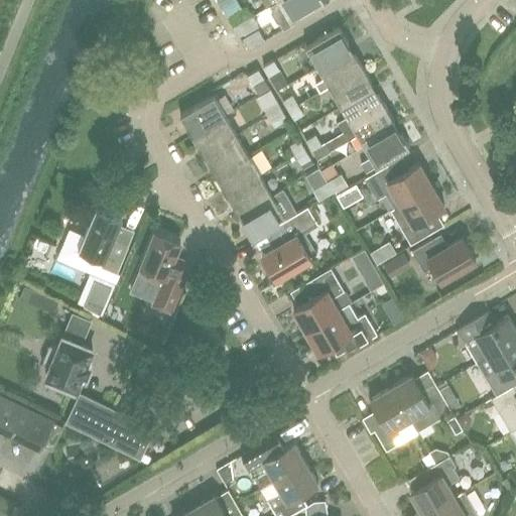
[(211,0),(200,4),(211,35),(228,29),(218,0),(211,0)]
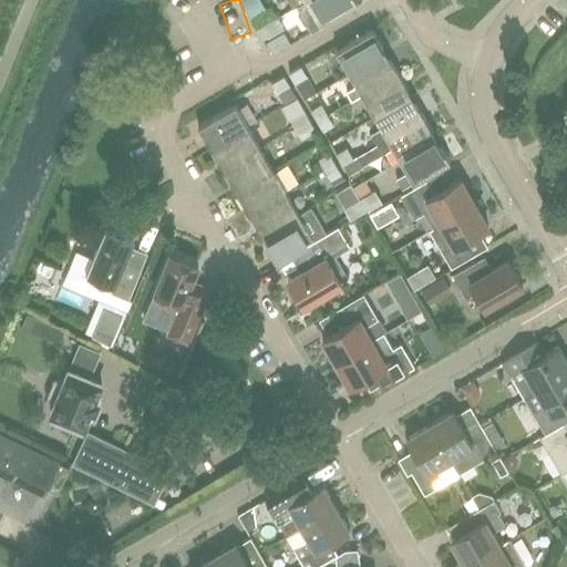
[(267,9),(261,0),(257,0),(249,6),(256,16),(267,9)]
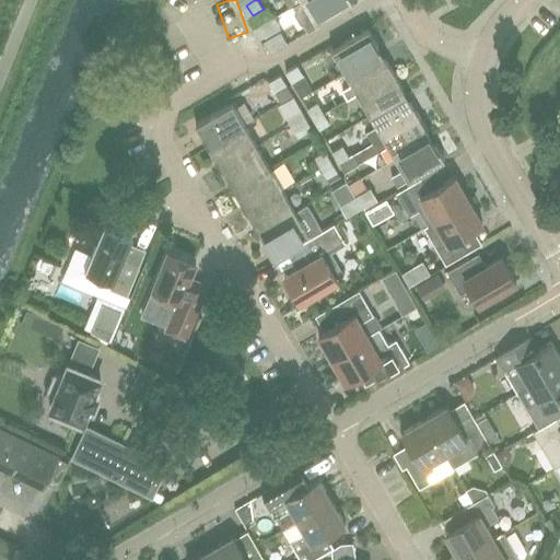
[(272,0),(279,11),(292,3),(290,0),(272,0)]
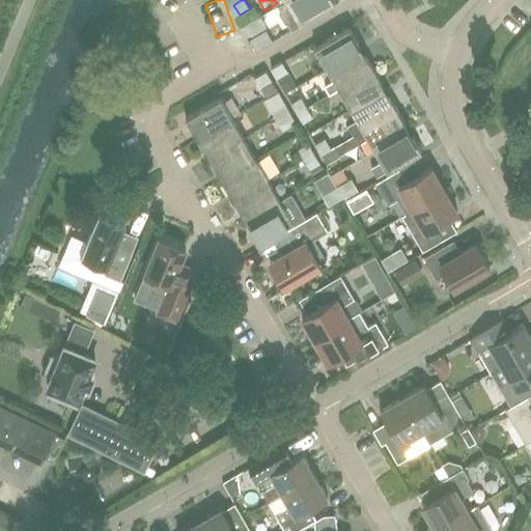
[(334,1),(333,0),(287,0),(277,6),(291,30),(302,24),(300,21),(334,1)]
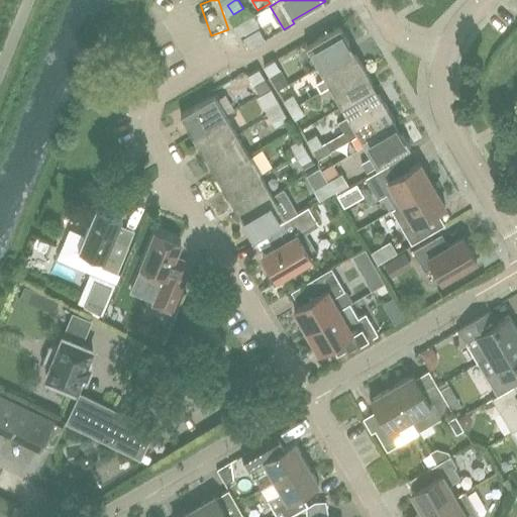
[(244,34),(255,28),(249,18),(239,24),(244,34)]
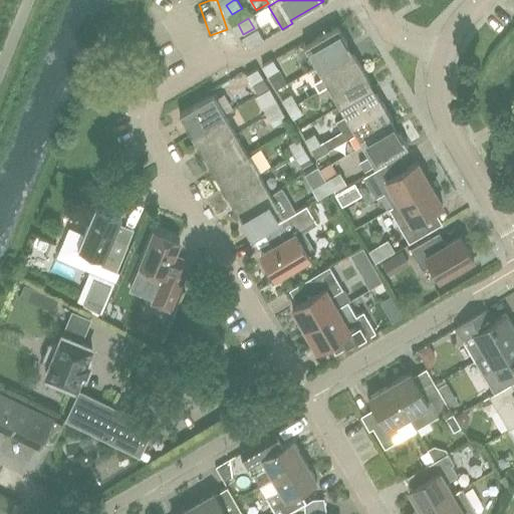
[(337,26),(304,46),(316,66),(349,46),(337,26)]
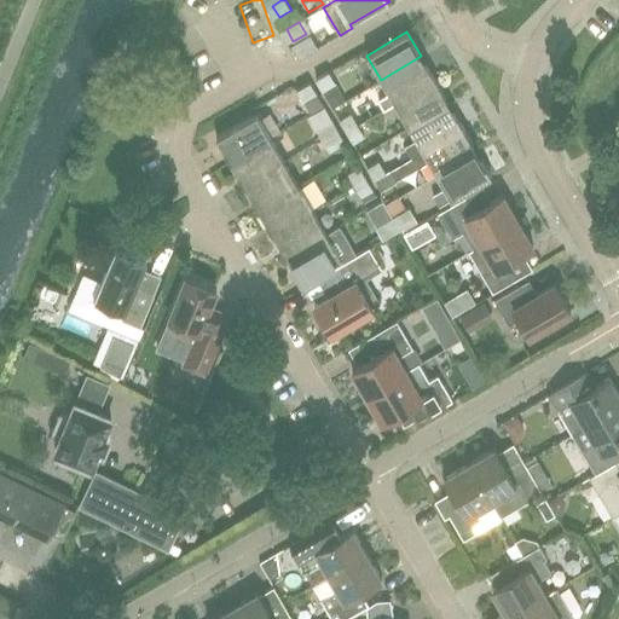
[(395,104),(435,80),(421,56),(381,80),(389,93),(379,99),(383,109),(394,103),(395,104)]
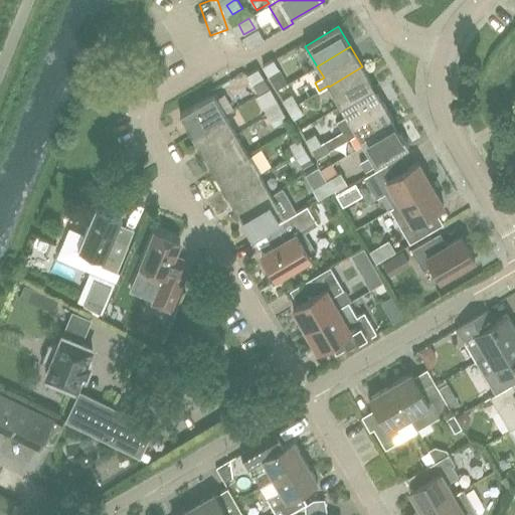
[(268,75),(279,69),(273,59),(263,66),(268,75)]
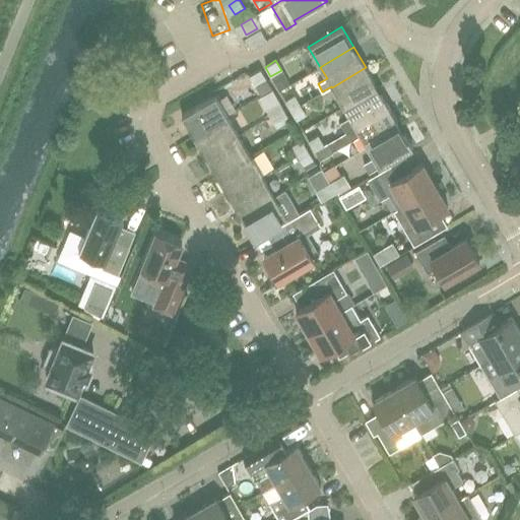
[(377,87),(366,67),(332,87),(343,107),(377,87)]
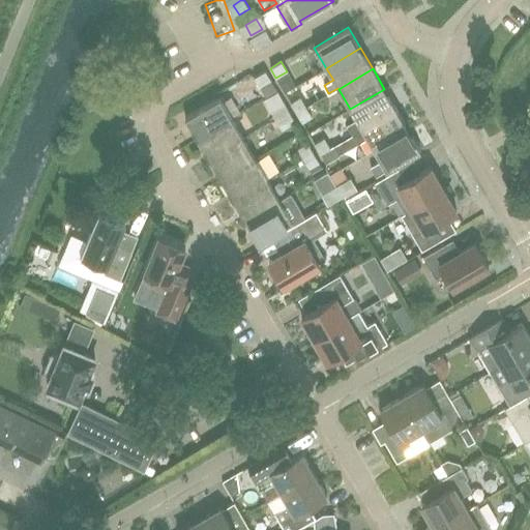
[(260,87),(270,81),(265,71),(254,78),(260,87)]
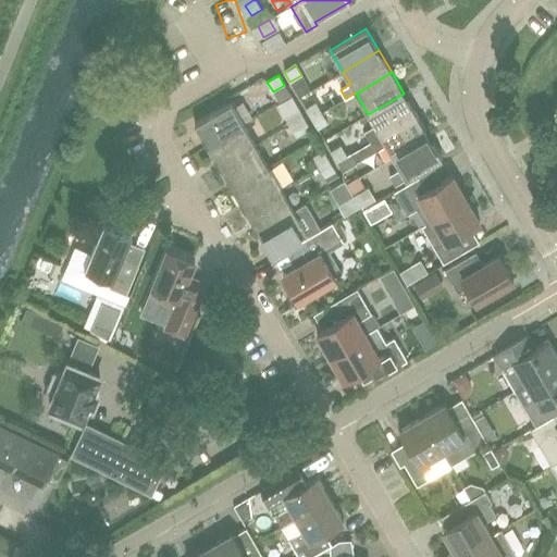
[(417,114),(404,94),(368,114),(374,125),(364,131),(371,141),(417,114)]
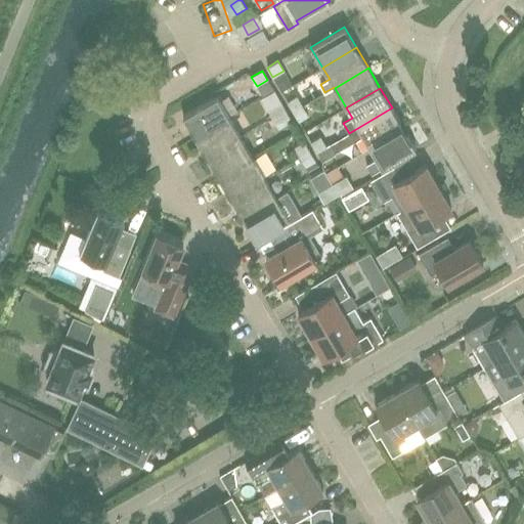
[(288,102),(294,113),(304,105),(299,96),(288,102)]
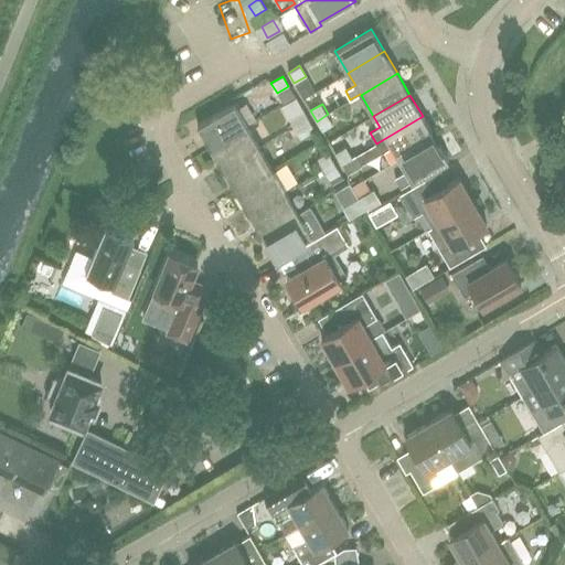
[(198,126),(211,149),(247,127),(234,105),(198,126)]
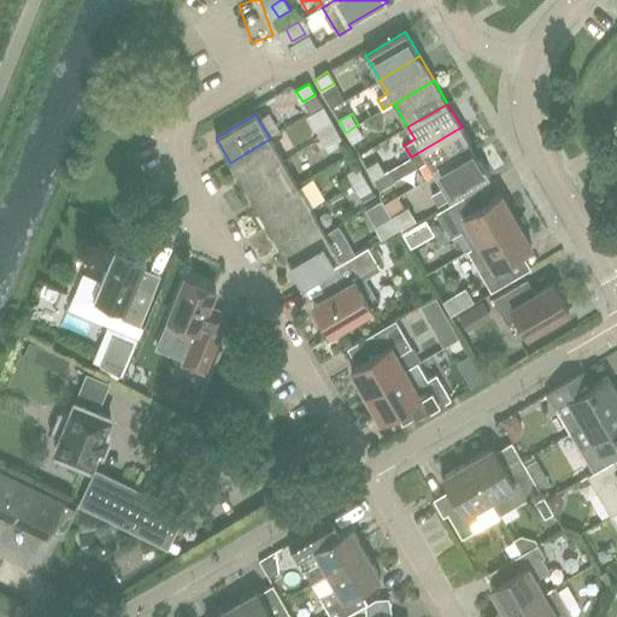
[(318,128),(324,139),(336,131),(330,119),(318,128)]
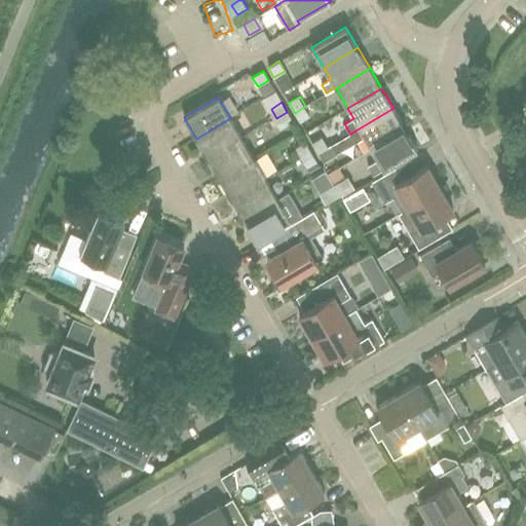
[(311,116),(305,106),(295,113),(300,122),(311,116)]
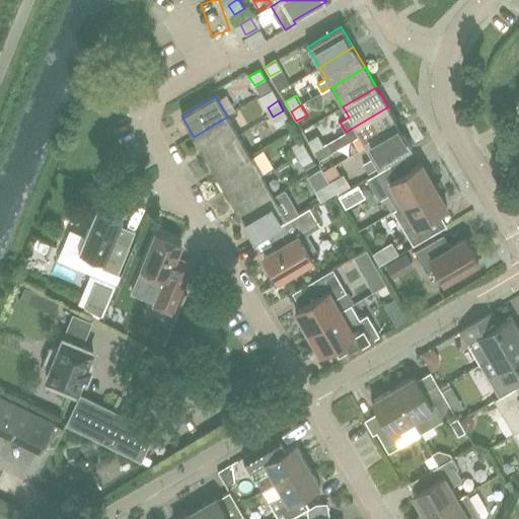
[(399,127),(388,106),(346,132),(351,141),(360,136),(366,147),(399,127)]
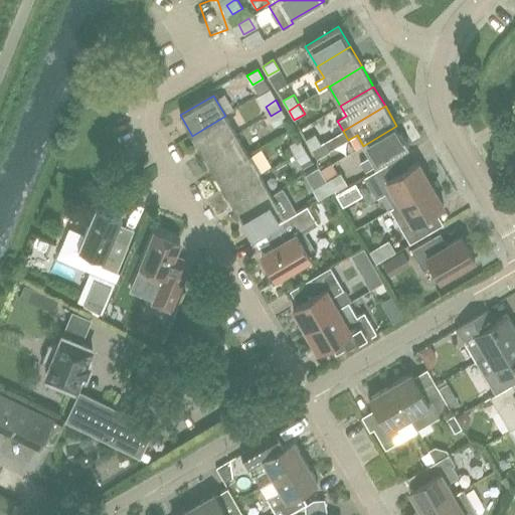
[(287,119),(281,110),(271,116),(276,125),(287,119)]
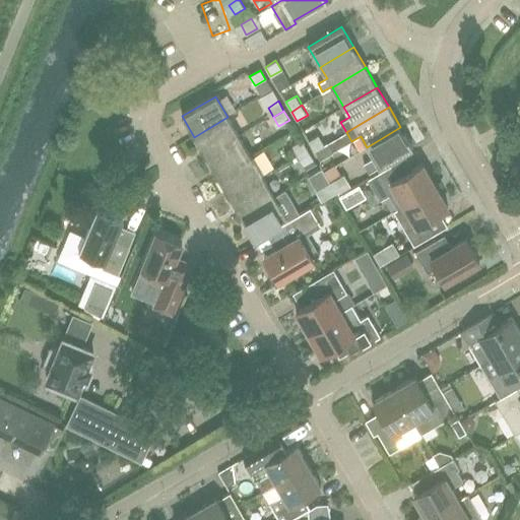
[(239,137),(228,117),(194,137),(205,156),(239,137)]
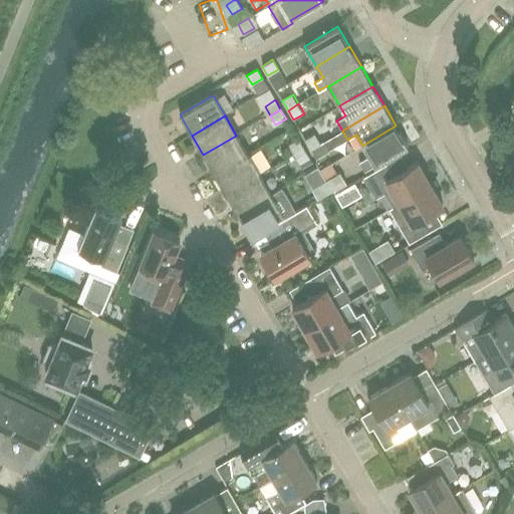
[(364,171),(408,146),(396,125),(362,146),(369,157),(359,162),(364,171)]
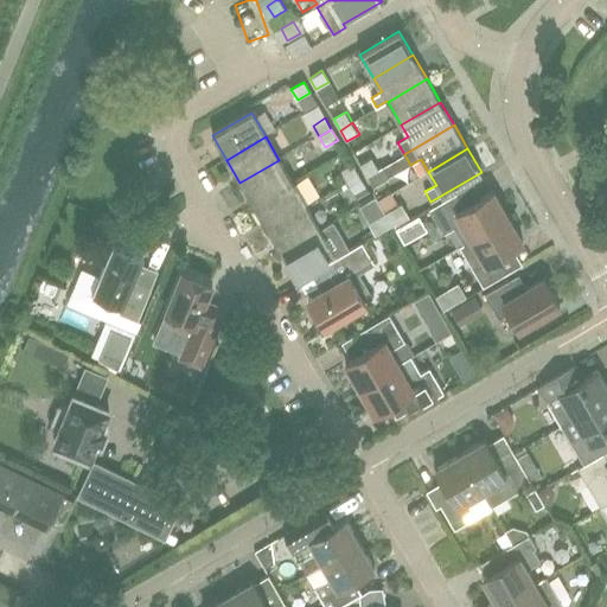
[(360,166),(368,177),(379,170),(374,159),(360,166)]
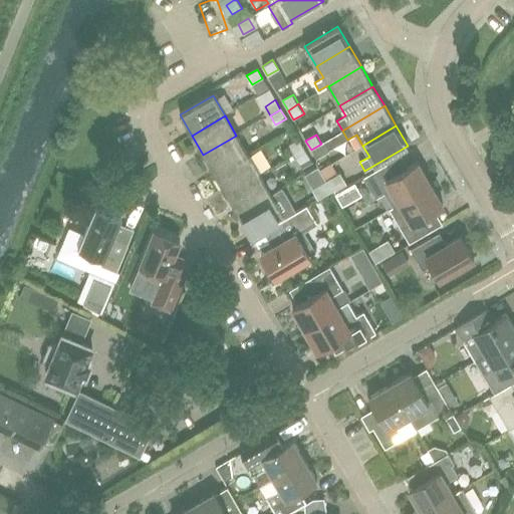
[(248,155),(236,136),(203,155),(215,175),(248,155)]
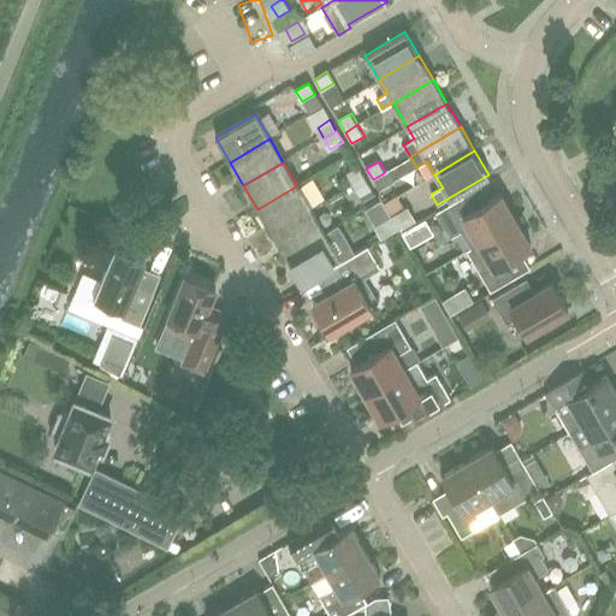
[(345,175),(351,185),(363,178),(357,167),(345,175)]
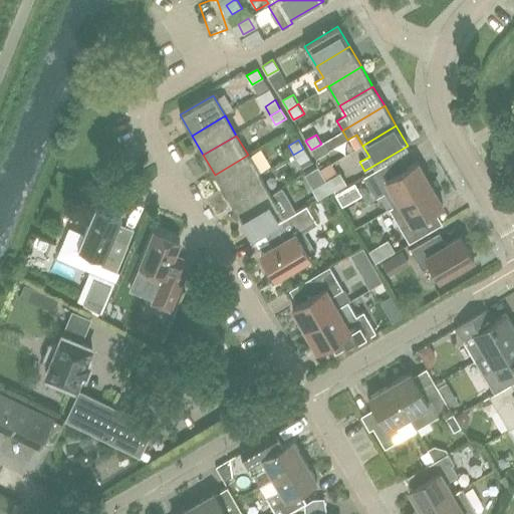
[(327,153),(321,144),(311,150),(316,159),(327,153)]
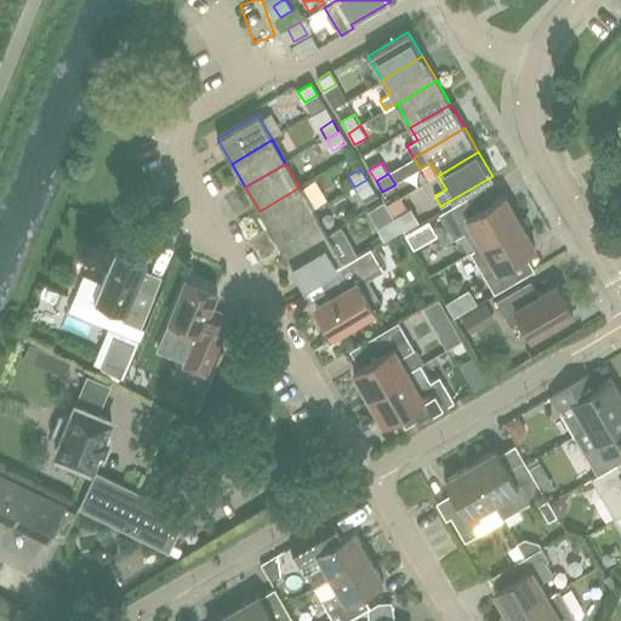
[(374,192),(366,180),(354,187),(362,199),(374,192)]
